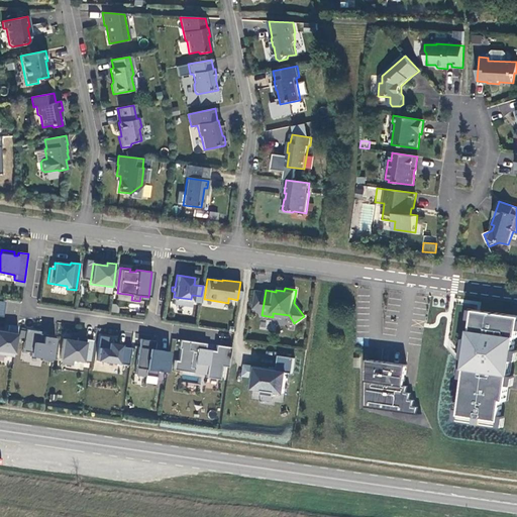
[(516,316),(471,310),(453,421),(503,428),(504,418),(501,418),(504,400),(507,401),(516,340),(516,316)]
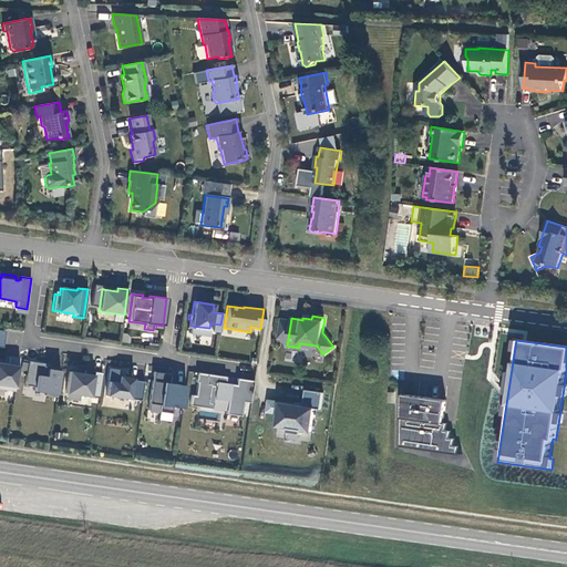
[(14,391),(19,358),(10,357),(9,366),(3,364),(3,363),(0,362),(0,387),(4,389),(4,390),(14,391)]
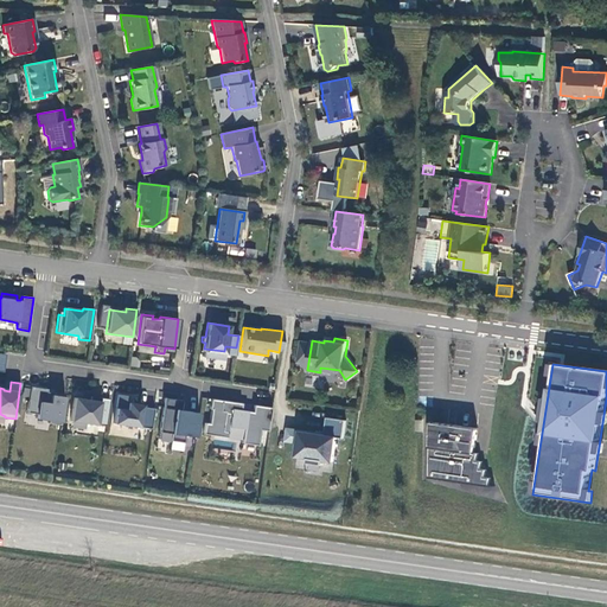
[(59,426),(64,395),(53,394),(53,396),(46,395),(46,393),(46,390),(31,388),(26,413),(37,415),(36,419),(48,421),(48,423),(59,426)]
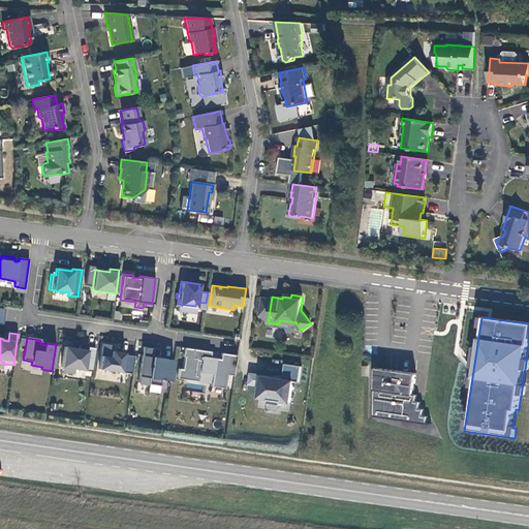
[(98,370),(131,374),(133,356),(123,354),(124,353),(111,351),(112,345),(102,344),(98,370)]
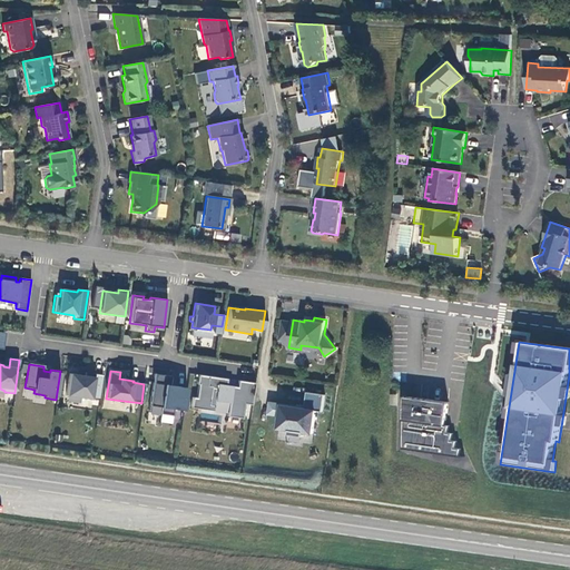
[(66,395),(90,400),(95,374),(85,373),(85,376),(69,373),(66,395)]
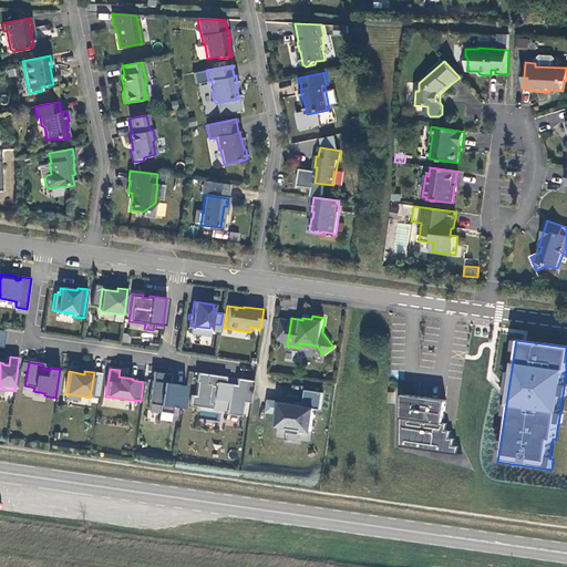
[(227,375),(199,371),(198,381),(200,381),(198,395),(193,395),(192,406),(214,410),(216,398),(230,401),(228,412),(244,415),(246,401),(249,402),(253,380),(239,378),(238,385),(226,383),(227,375)]
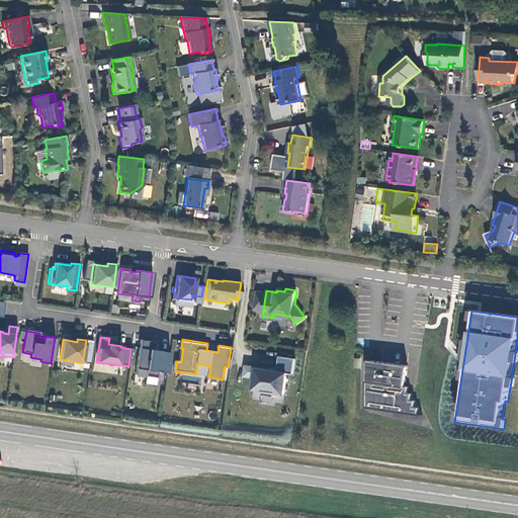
[(166,373),(169,353),(154,350),(156,342),(140,340),(136,369),(146,370),(145,376),(156,378),(157,372),(166,373)]
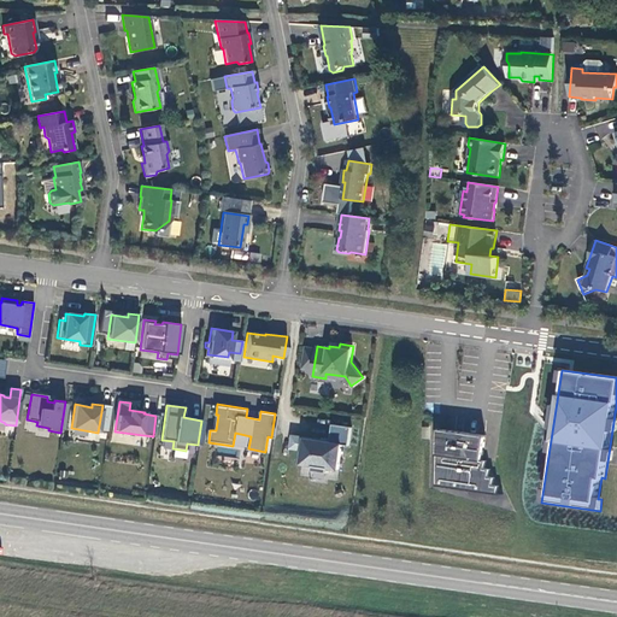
[(350,428),(330,424),(328,442),(341,444),(347,445),(350,428)]
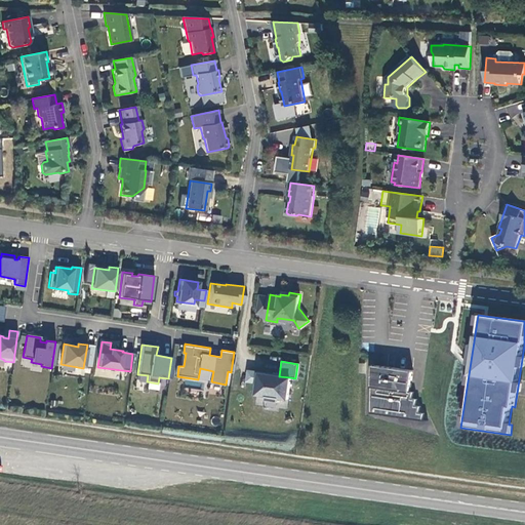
[(413,371),(372,365),(371,413),(429,421),(428,420),(423,420),(425,413),(420,413),(420,407),(416,406),(417,400),(413,399),(414,393),(410,392),(413,371)]
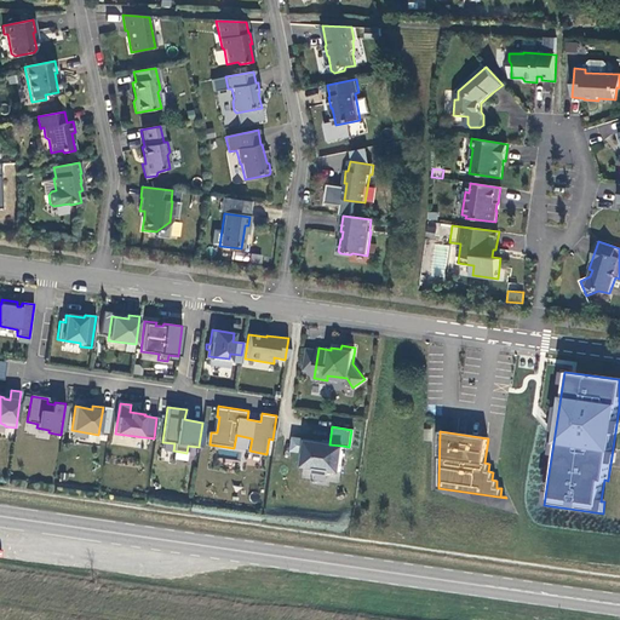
[(303,438),(292,436),(290,452),(300,454),(302,440),(303,438)]
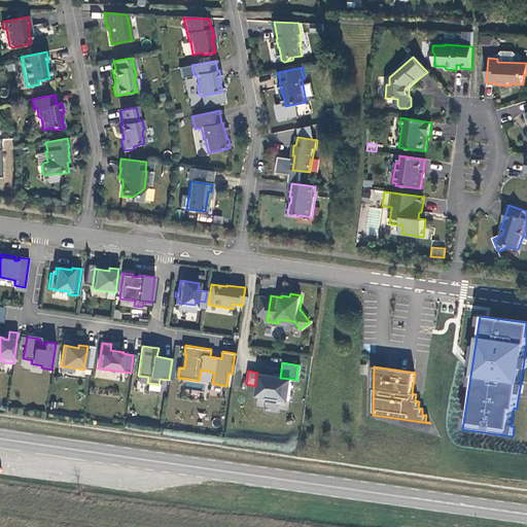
[(280,378),(256,374),(255,386),(253,397),(265,399),(278,400),(288,402),(291,379),(280,378)]
